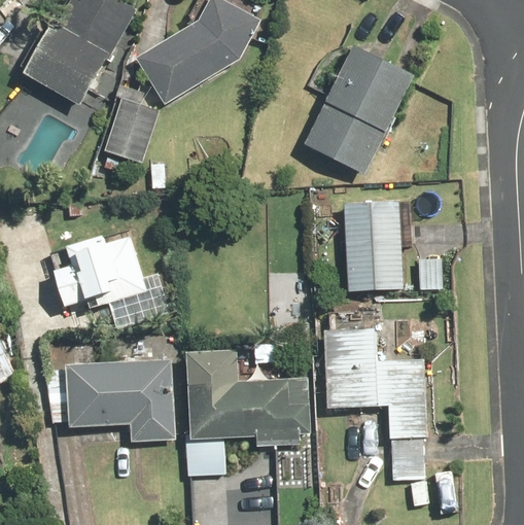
[(81,105),(135,6),(123,0),(63,0),(24,73),(81,105)]
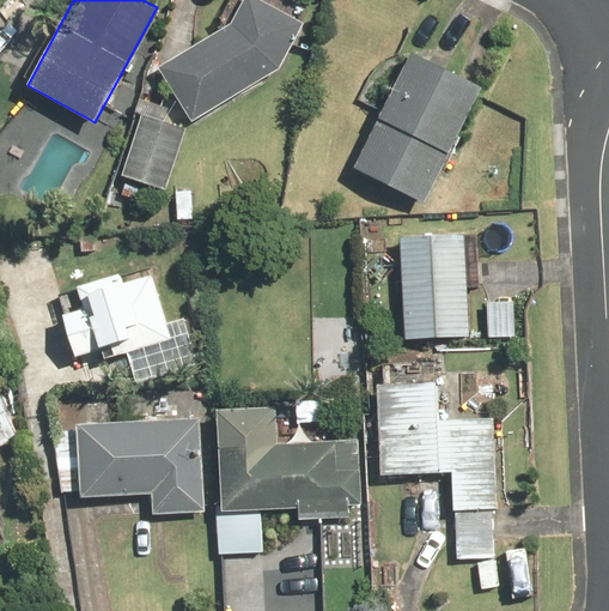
[(138,92),(131,110),(140,114),(120,174),(164,188),(184,129),(189,116),(190,120),(275,68),(300,23),(260,0),(243,0),(230,25),(159,67),(184,109),(138,92)]
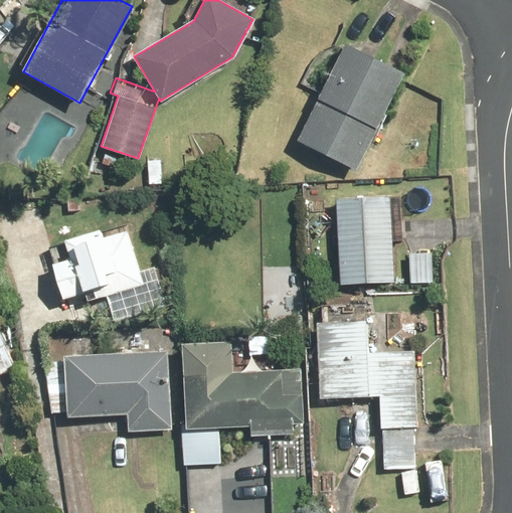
[(402,73),(345,45),(296,141),(354,170),(402,73)]
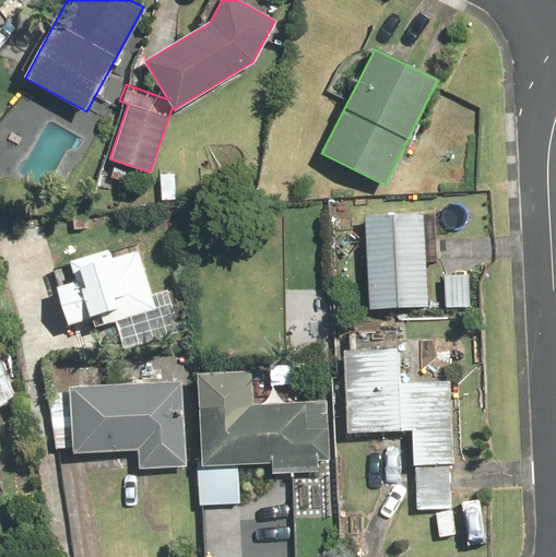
[(423,214),(366,216),(368,307),(426,305),(423,214)]
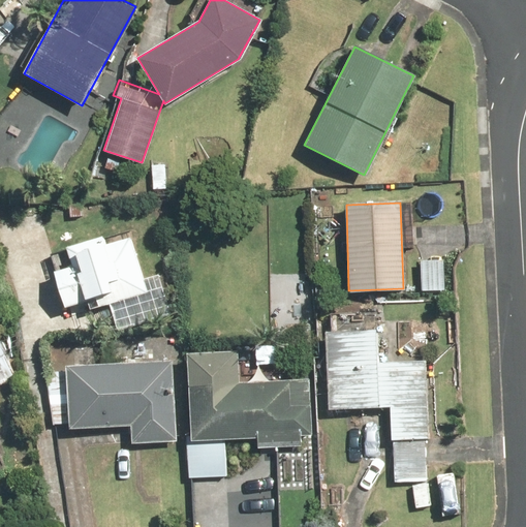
[(102,235),(49,252),(66,307),(85,301),(88,311),(110,304),(116,323),(152,312),(127,237),(105,244),(102,235)]
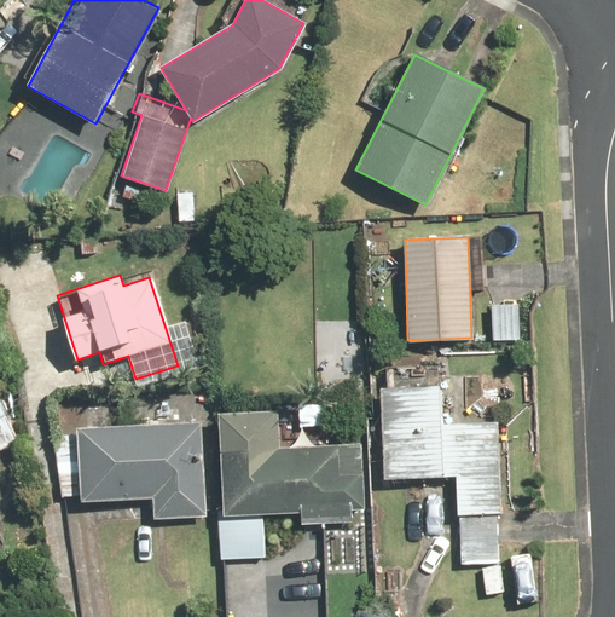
[(437,386),(381,387),(384,480),(453,479),(456,563),(499,561),(494,422),(439,424),(437,386)]
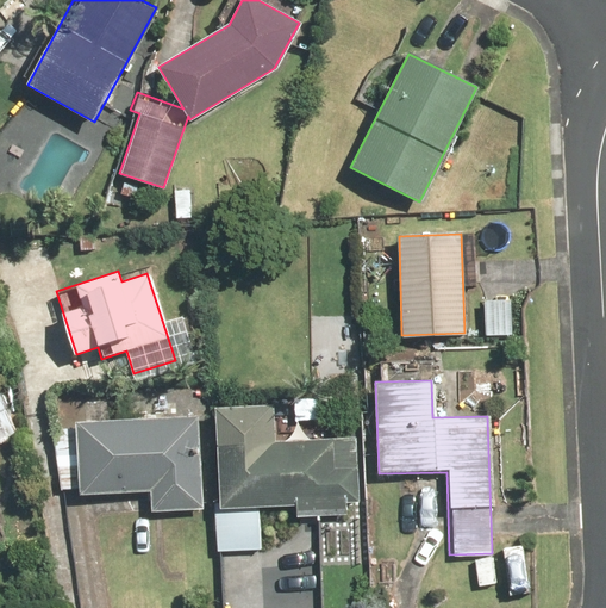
[(0,441),(16,434),(0,398),(0,441)]
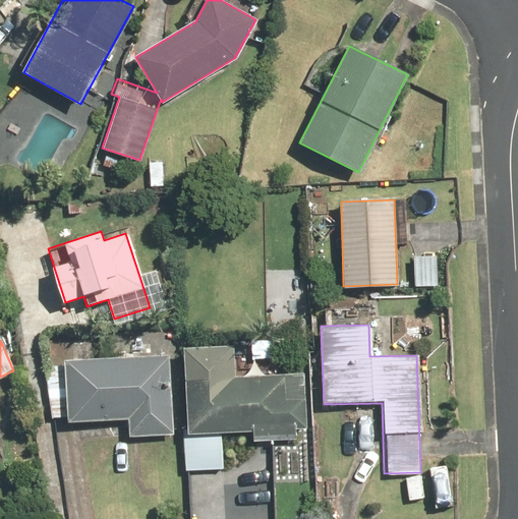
[(234,348),(183,348),(183,470),(219,470),(219,429),(251,429),(251,440),(306,440),(306,375),(234,375),(234,348)]
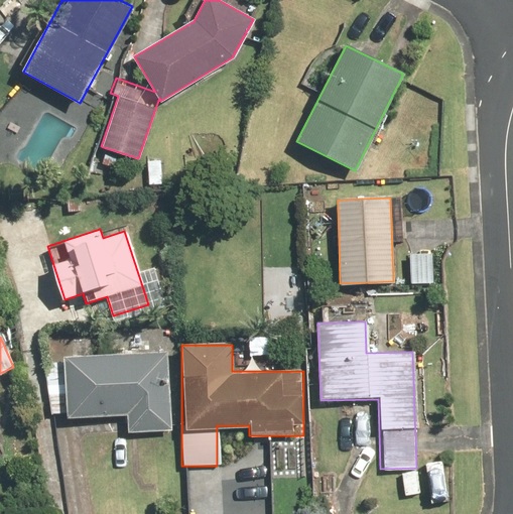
[(166,354),(66,359),(41,360),(44,416),(69,414),(69,419),(127,416),(128,432),(170,429),(166,354)]
